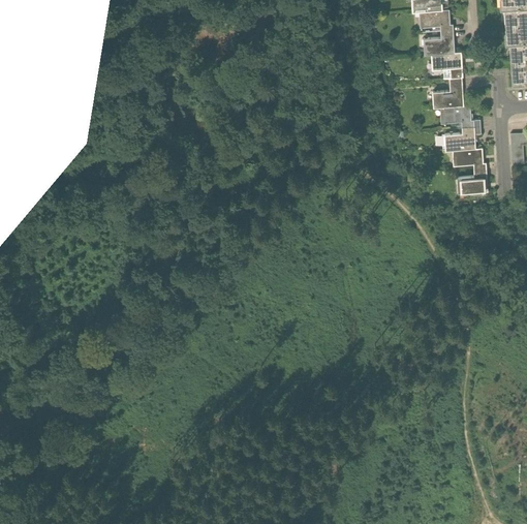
[(420,9),(448,9),(447,0),(414,0),(414,9),(420,9)]
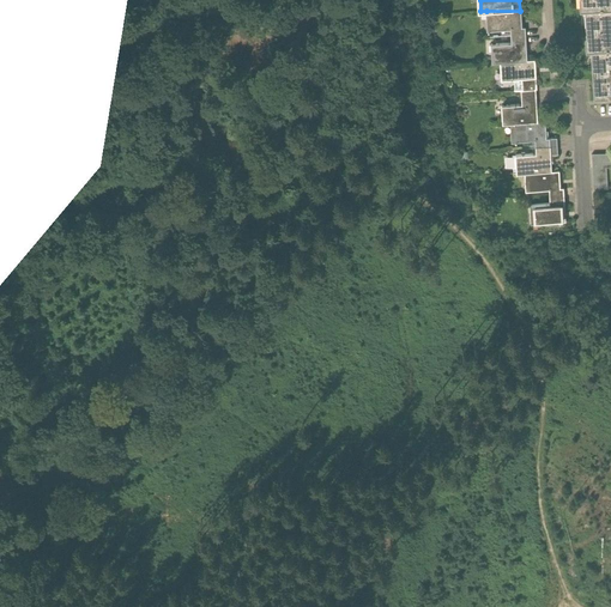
[(610,7),(585,8),(586,22),(581,22),(582,30),(586,30),(586,50),(591,50),(610,49),(610,7)]
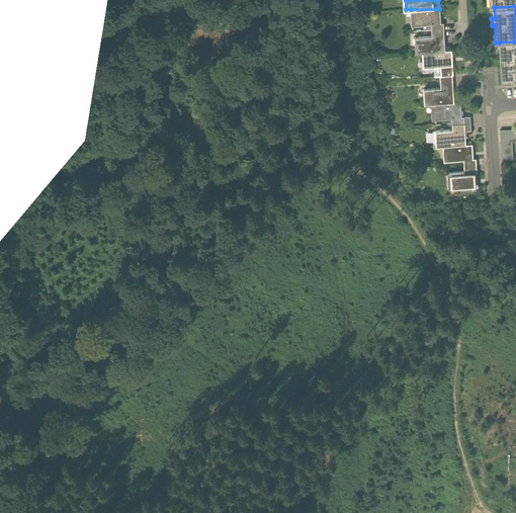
[(432,23),(441,22),(441,8),(439,9),(411,9),(412,23),(432,23)]
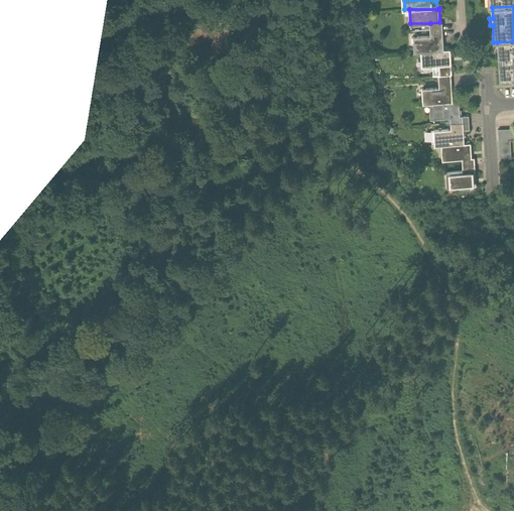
[(439,22),(430,23),(430,36),(413,36),(414,51),(421,51),(443,50),(442,22),(439,22)]
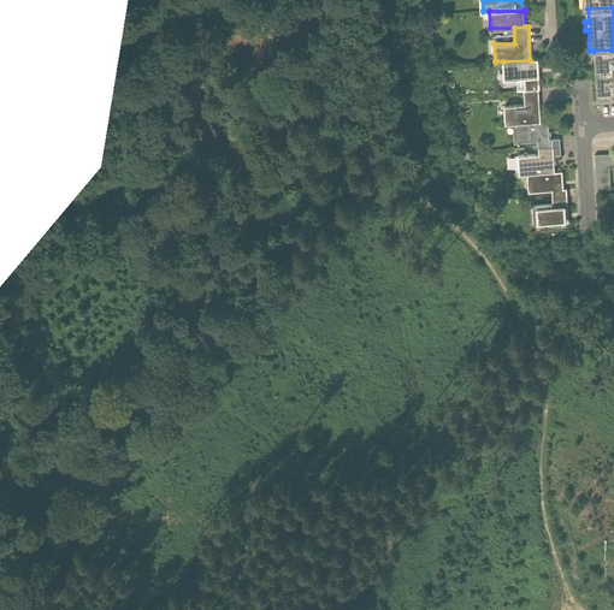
[(590,73),(596,72),(597,99),(610,98),(609,94),(613,94),(613,49),(594,51),(595,63),(590,63),(590,73)]
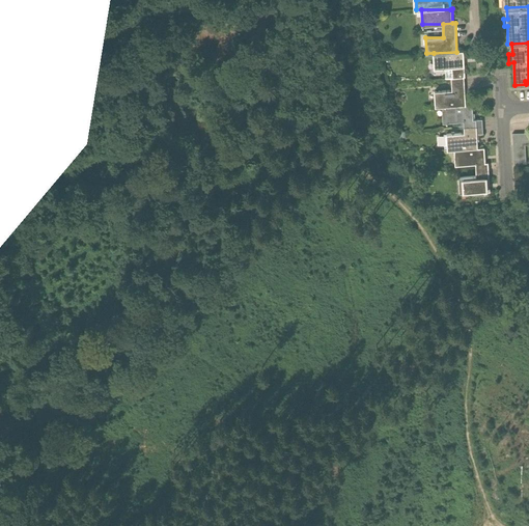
[(456,52),(434,53),(434,68),(451,68),(452,81),(465,80),(464,52),(456,52)]
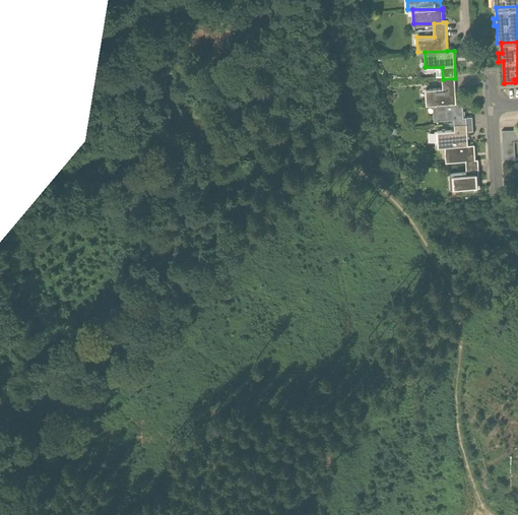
[(455,106),(455,78),(443,79),(443,91),(427,91),(427,107),(433,107),(455,106)]
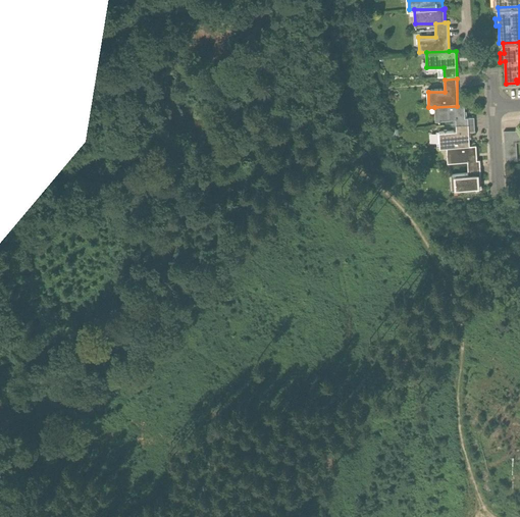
[(457,106),(434,107),(435,121),(455,121),(466,120),(465,111),(457,111),(457,106)]
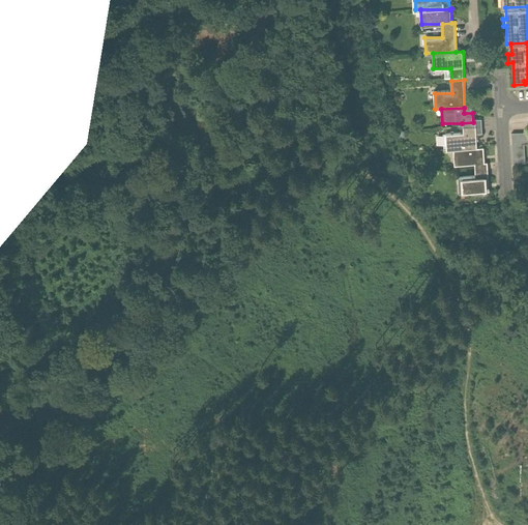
[(481,122),(473,122),(462,123),(462,135),(446,136),(447,151),(455,151),(477,150),(477,137),(481,136),(481,122)]
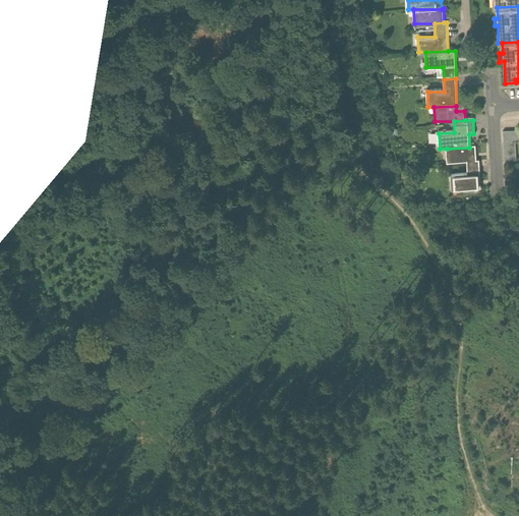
[(518,135),(502,136),(503,167),(514,166),(513,148),(518,147),(518,135)]
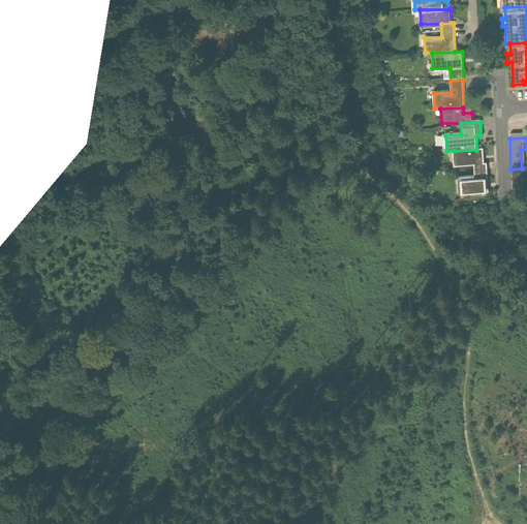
[(476,150),(454,151),(454,165),(474,164),(484,164),(483,150),(476,150)]
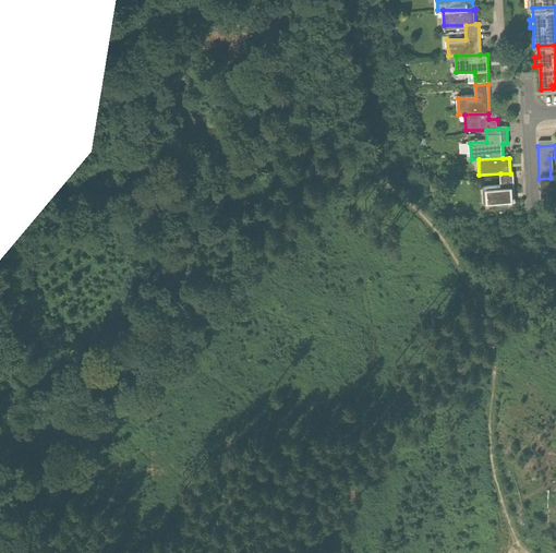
[(514,173),(510,173),(500,173),(500,188),(483,188),(484,204),(515,204),(514,185),(514,173)]
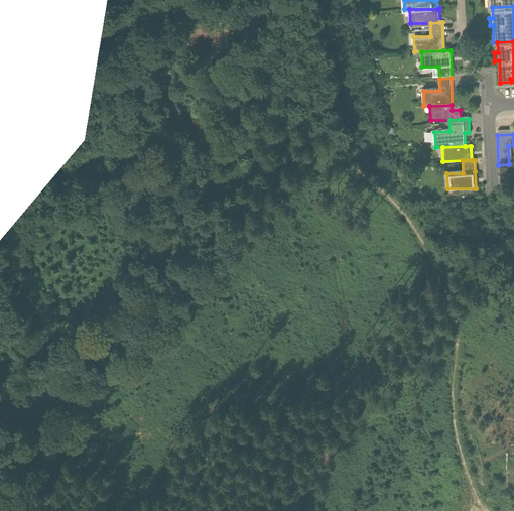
[(462,510),(469,508),(464,490),(453,493),(458,510),(462,510)]
